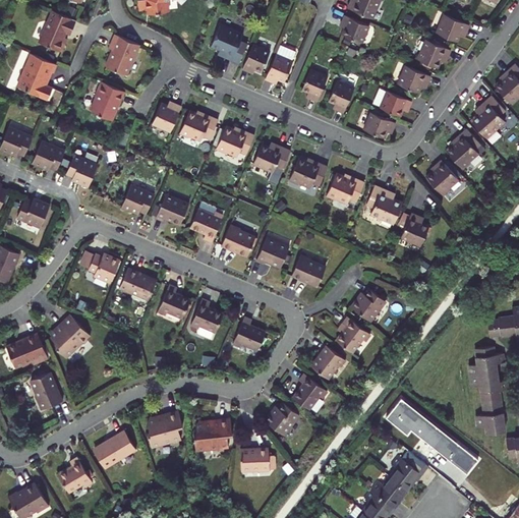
[(141,0),(138,0),(140,11),(147,10),(148,14),(169,12),(168,1),(168,0),(141,0)]
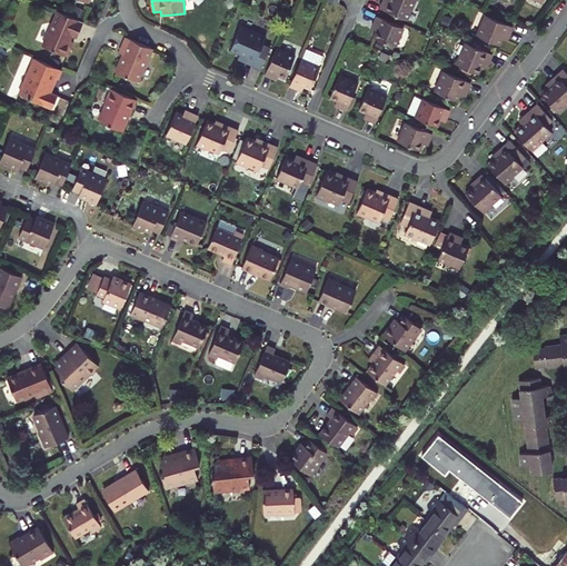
[(403,20),(410,0),(381,0),(381,1),(379,0),(378,0),(376,8),(403,20)]
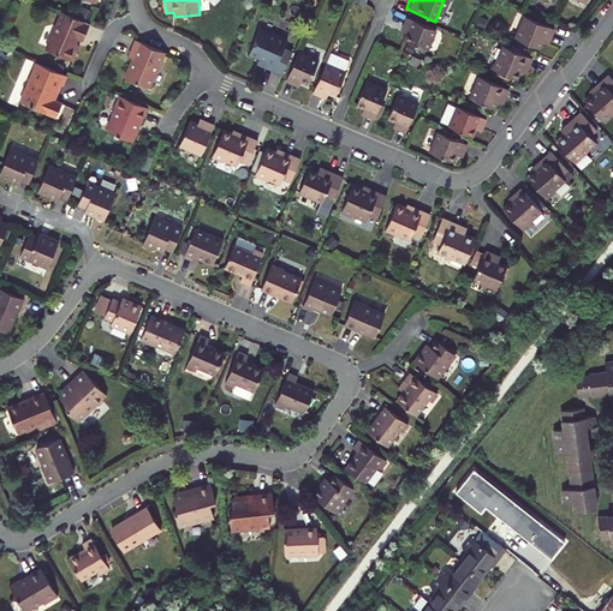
[(66,61),(83,24),(64,16),(47,53),(66,61)]
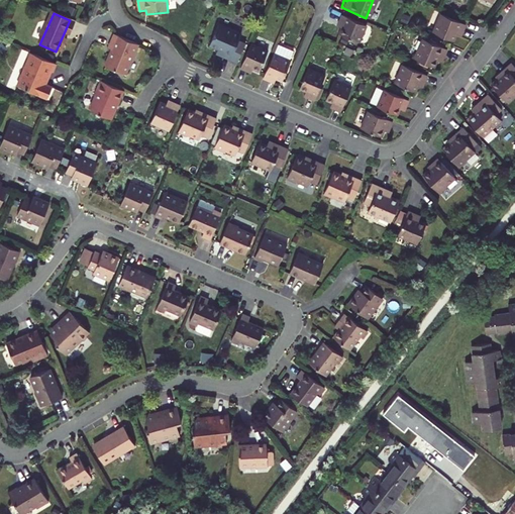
[(354,42),(363,25),(337,14),(334,21),(336,22),(335,25),(337,26),(334,33),(354,42)]
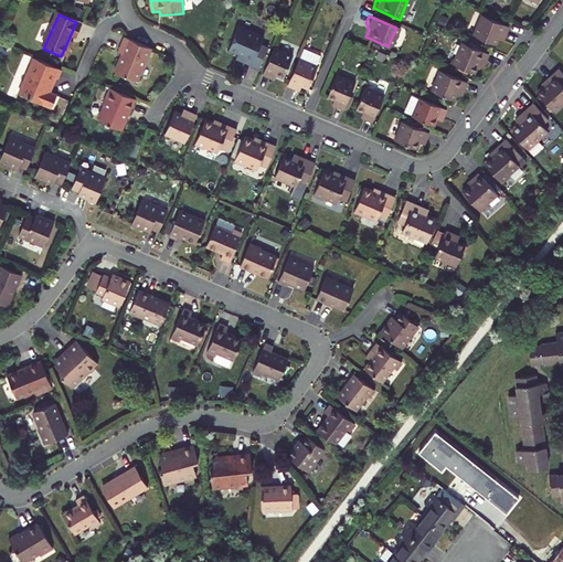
[(502,36),(506,28),(478,17),(470,35),(494,45),(496,41),(498,34),(502,36)]
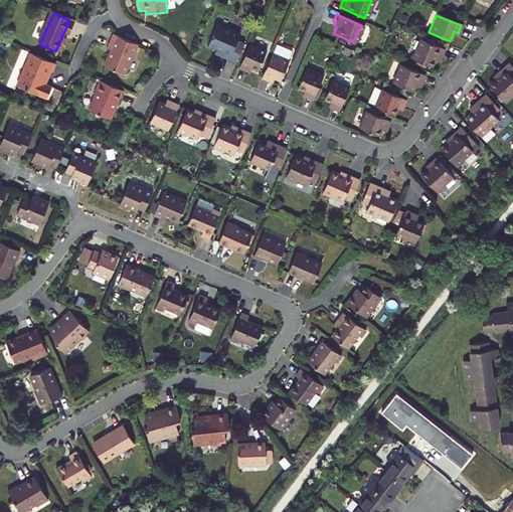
[(70,36),(76,23),(69,20),(55,51),(61,54),(67,41),(63,40),(65,35),(70,36)]
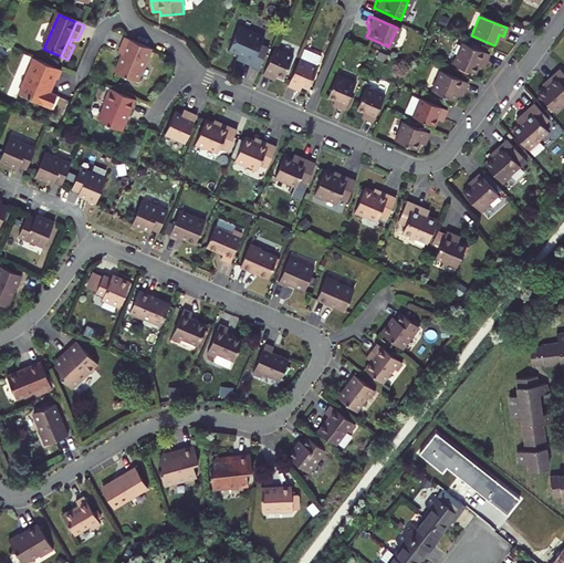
[(238,53),(244,56),(242,61),(258,68),(267,47),(259,43),(262,35),(238,24),(228,49),(238,53)]
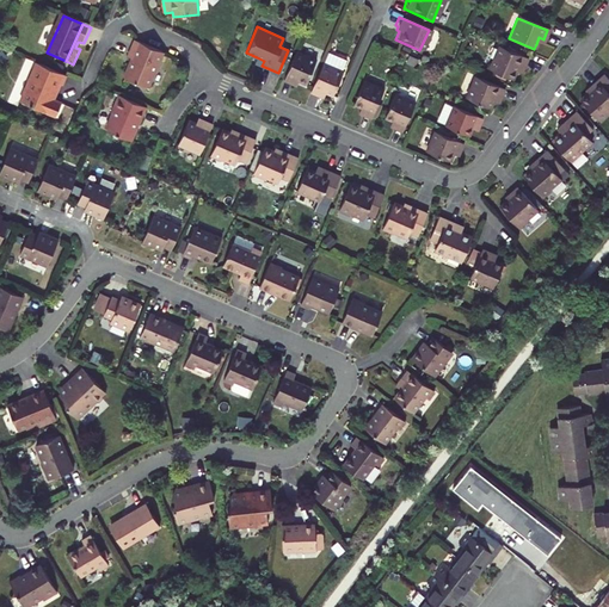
[(151,91),(165,54),(136,42),(129,59),(134,61),(125,80),(151,91)]
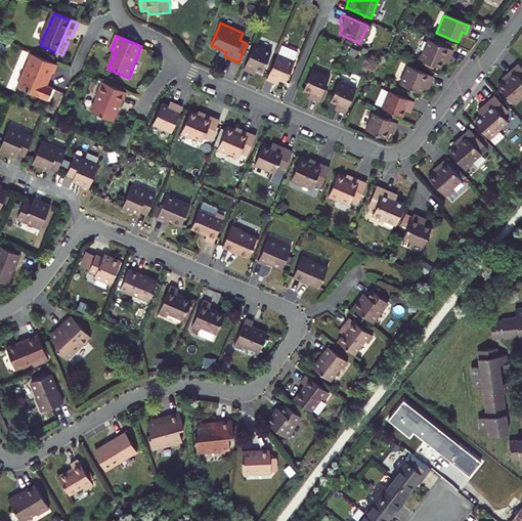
[(301,43),(285,36),(265,79),(272,82),(273,80),(277,82),(278,80),(285,83),(301,43)]
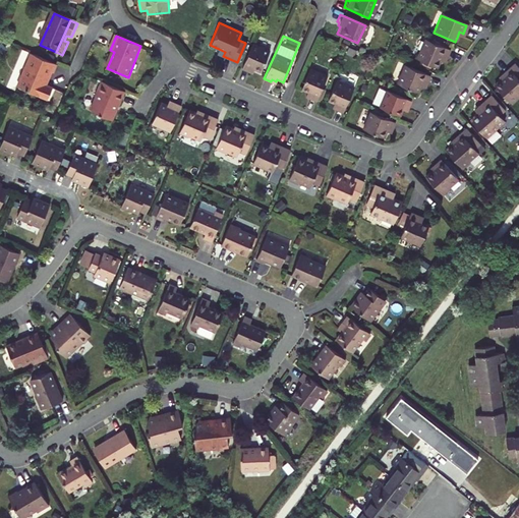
[(446,57),(449,51),(424,40),(415,59),(436,68),(439,61),(442,62),(444,56),(446,57)]
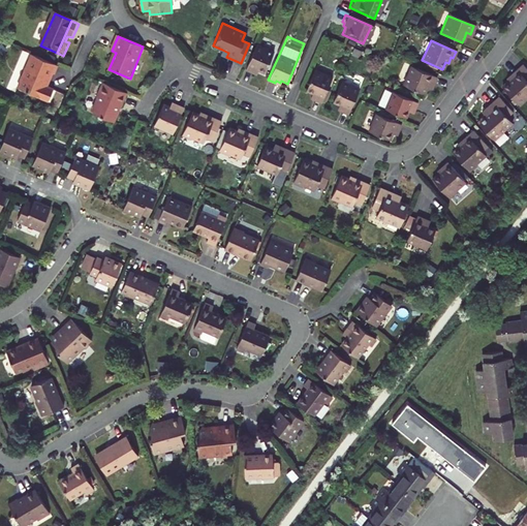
[(262,73),(273,52),(255,44),(245,69),(252,72),(253,70),(256,71),(256,70),(262,73)]
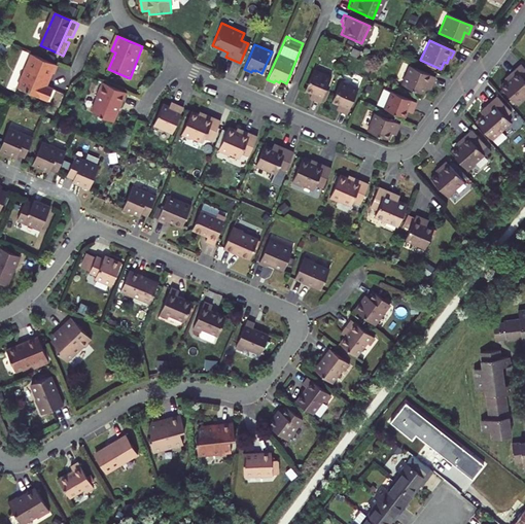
[(36,99),(51,65),(33,57),(19,92),(36,99)]
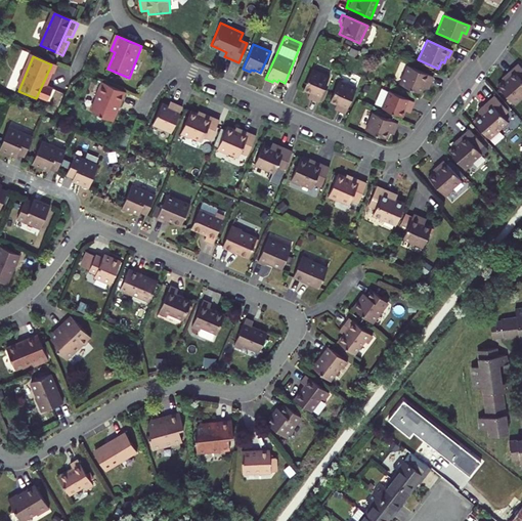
[(51,64),(36,98),(49,103),(54,91),(47,89),(53,75),(54,76),(58,67),(51,64)]
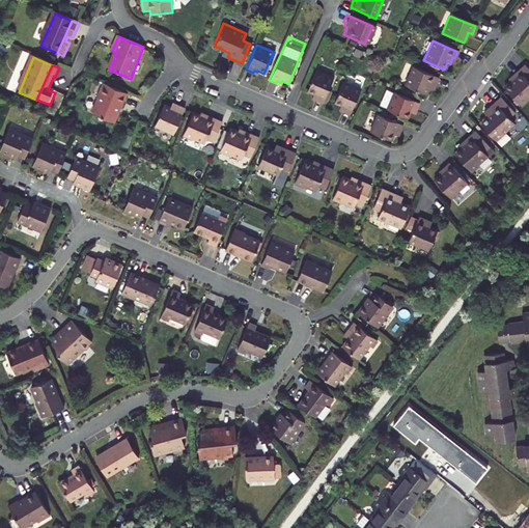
[(528,68),(526,65),(512,77),(514,79),(510,82),(504,88),(521,108),(528,100),(528,99),(528,98),(528,68)]
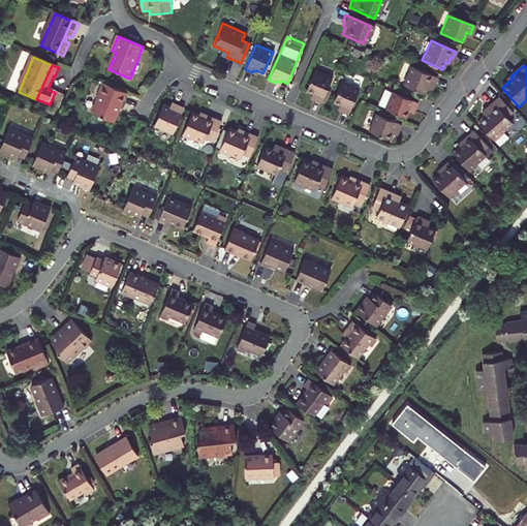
[(431,86),(435,78),(409,66),(401,85),(423,94),(425,89),(427,84),(431,86)]
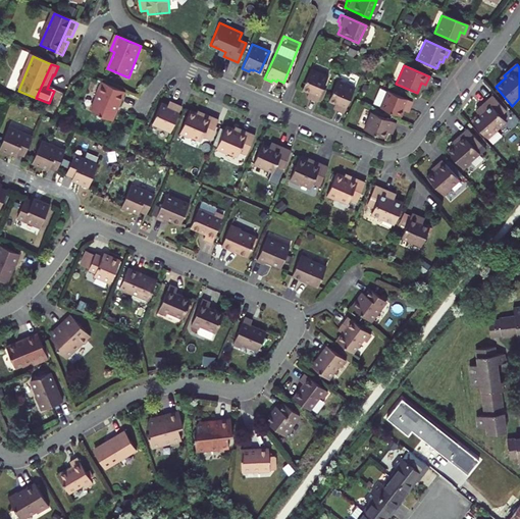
[(317,101),(327,74),(310,67),(302,89),(307,91),(306,93),(310,95),(309,98),(317,101)]
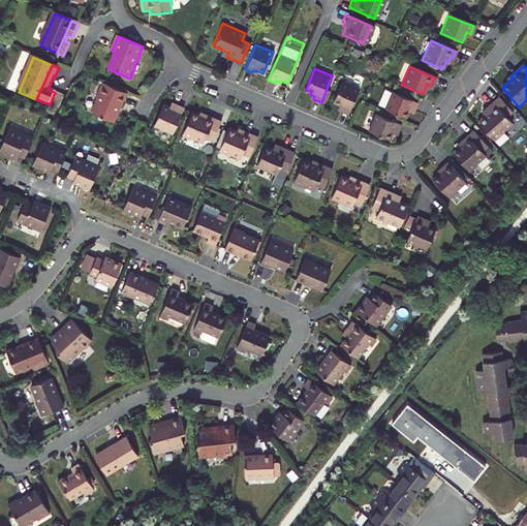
[(349,114),(361,87),(342,80),(334,101),(340,103),(339,106),(343,109),(342,111),(349,114)]
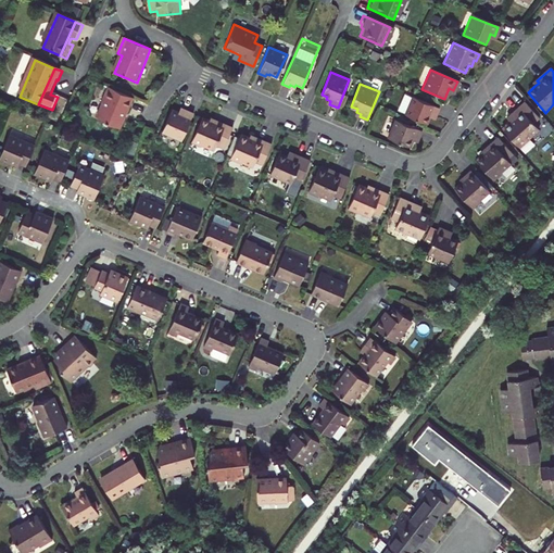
[(128,113),(135,98),(109,87),(103,102),(104,105),(98,118),(108,123),(106,124),(121,130),(125,121),(124,117),(126,111),(128,113)]
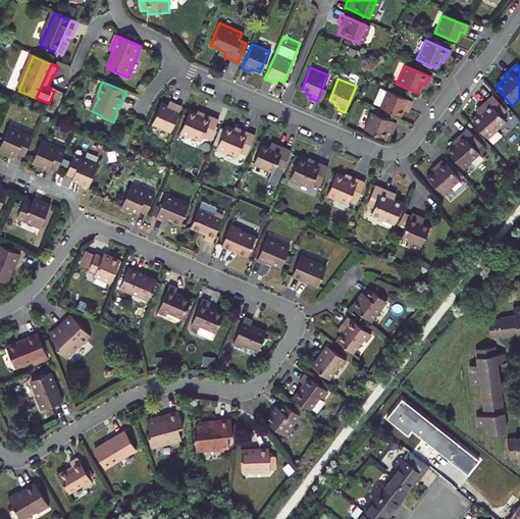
[(408,109),(411,102),(385,91),(378,107),(399,116),(401,111),(404,112),(405,108),(408,109)]
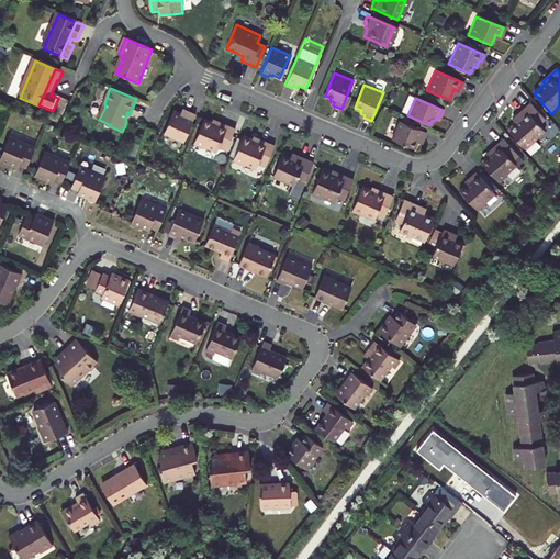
[(516,115),(519,119),(515,123),(507,130),(525,149),(545,132),(539,125),(545,121),(529,103),(516,115)]
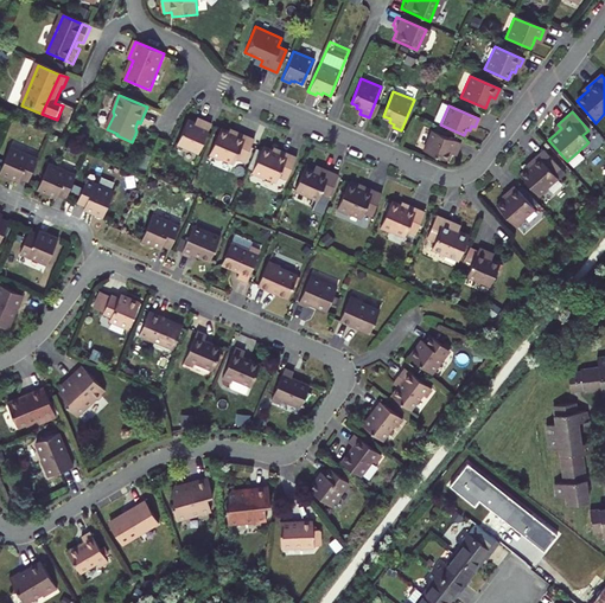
[(201,126),(195,123),(188,120),(178,145),(199,154),(211,124),(202,120),(201,126)]
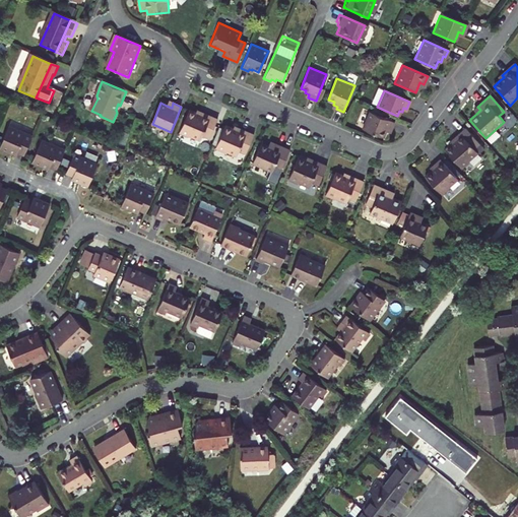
[(209,139),(217,119),(202,113),(201,115),(196,113),(189,110),(179,134),(188,138),(189,136),(200,141),(202,136),(209,139)]
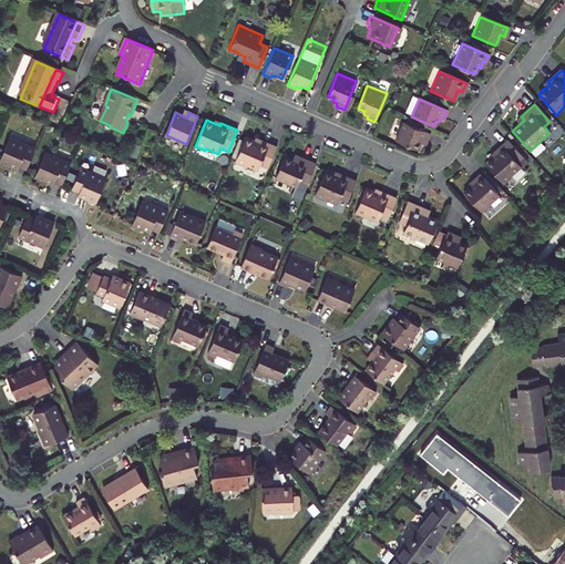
[(425,141),(429,133),(401,122),(393,141),(415,150),(419,143),(421,139),(425,141)]
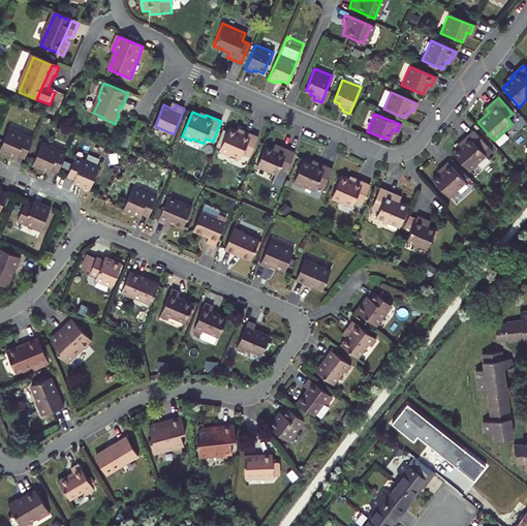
[(243,130),(242,133),(237,131),(228,127),(227,131),(220,148),(218,152),(228,156),(229,154),(241,159),(243,154),(249,157),(258,136),(243,130)]
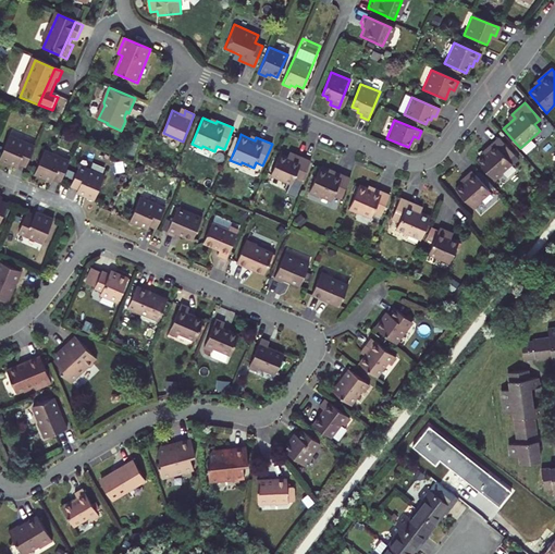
[(239,138),(234,136),(227,155),(232,156),(239,138)]
